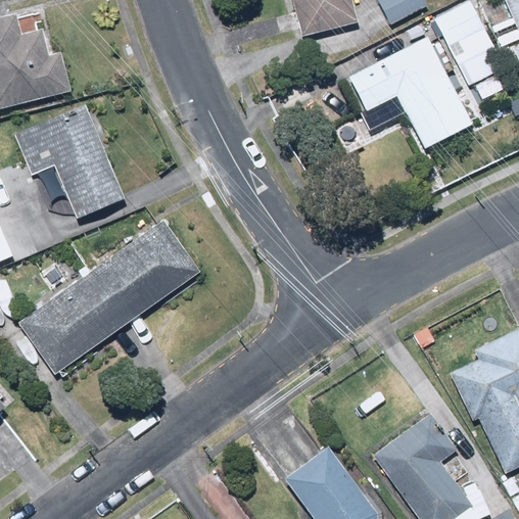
[(357,22),(351,0),(292,0),(300,35),(357,22)]
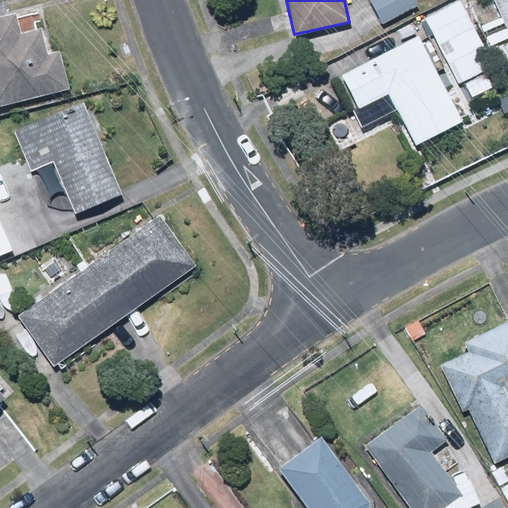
[(418,7),(414,0),(372,0),(384,23),(418,7)]
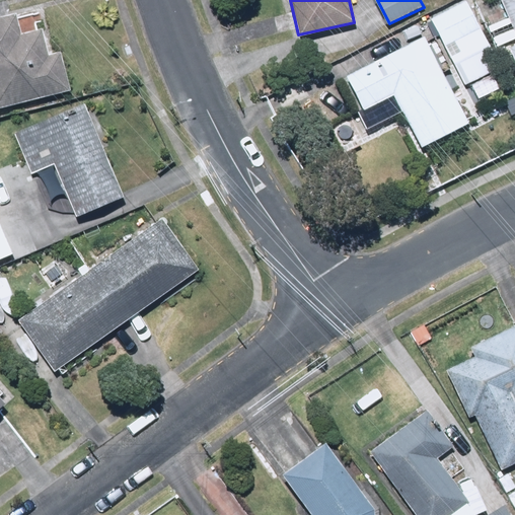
[(502,67),(467,0),(464,0),(431,18),(466,86),(502,67)]
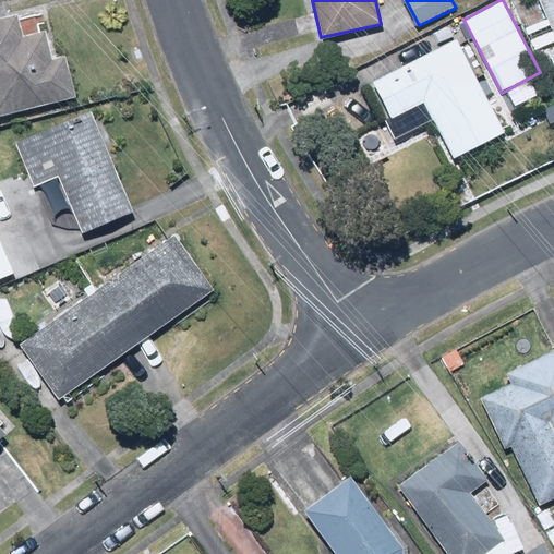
[(548,15),(525,25),(536,49),(543,45),(553,67),(553,0),(540,0),(548,15)]
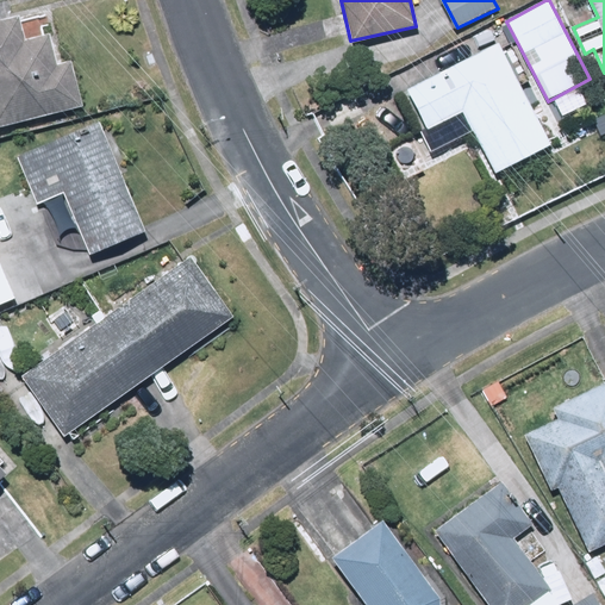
[(18,14),(0,19),(0,123),(83,101),(73,60),(58,63),(50,32),(24,39),(18,14)]
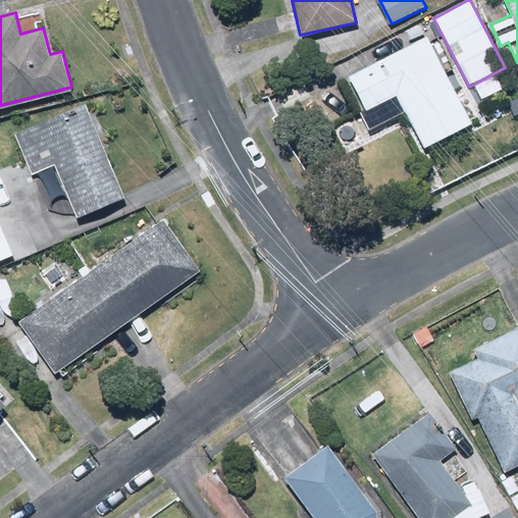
[(473,123),(428,38),(346,78),(362,110),(396,95),(421,148),(473,123)]
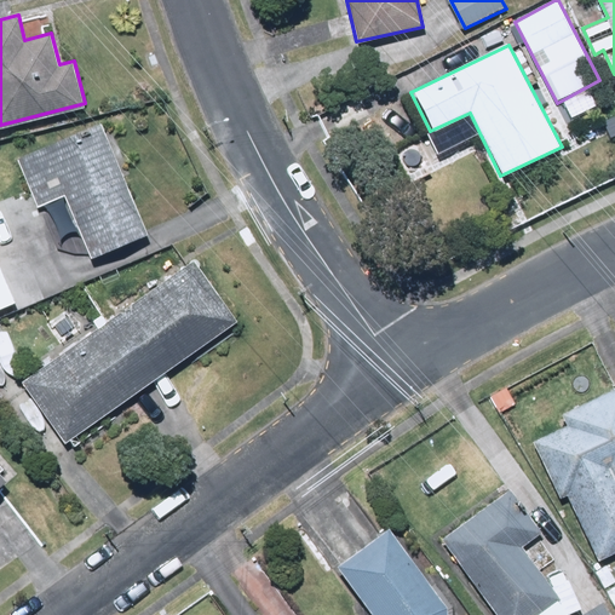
[(148,235),(102,124),(19,156),(38,203),(42,202),(55,235),(76,226),(88,258),(148,235)]
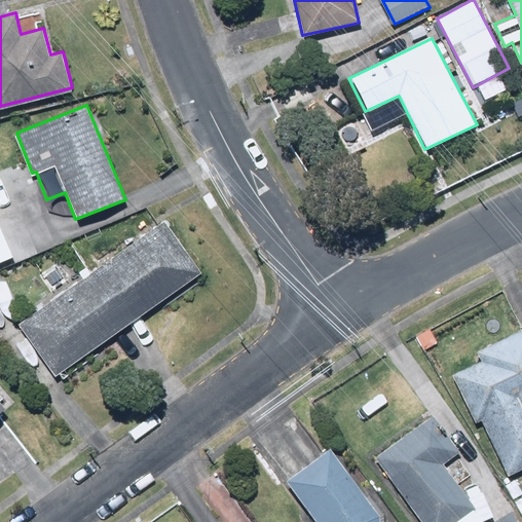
[(201,275),(157,218),(22,322),(62,373),(201,275)]
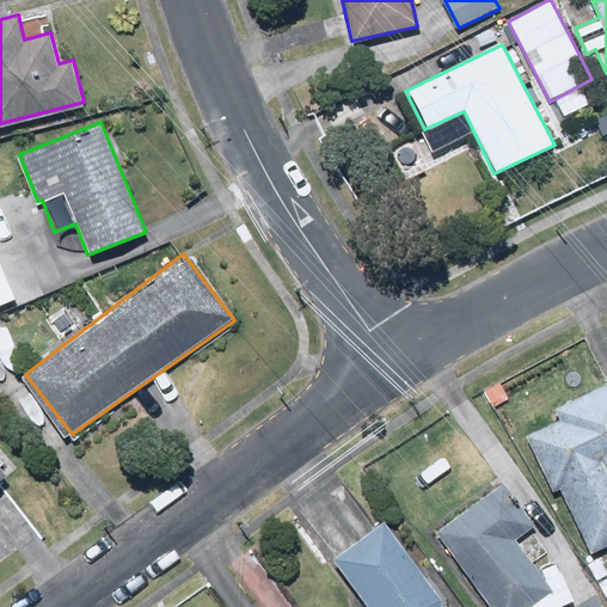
[(0,256),(0,306),(19,299),(0,256)]
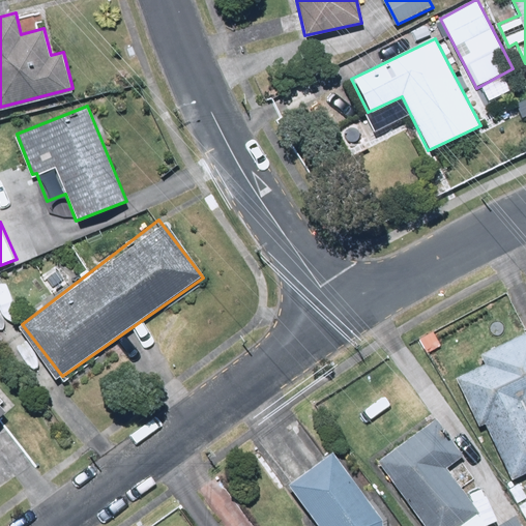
[(486,363),(456,377),(478,426),(484,424),(509,479),(525,472),(525,331),(480,353),(486,363)]
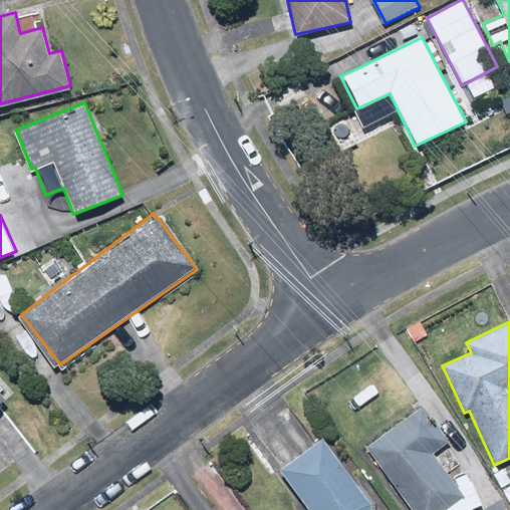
[(451,438),(425,403),(364,447),(412,509),(445,509),(466,495),(433,451),(451,438)]
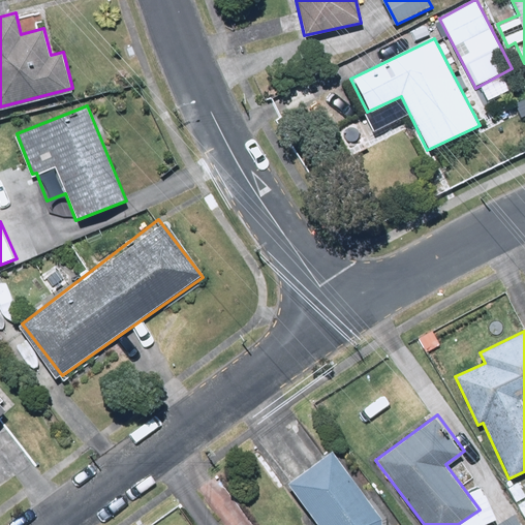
[(380,524),(380,521),(330,451),(286,484),(316,524),(380,524)]
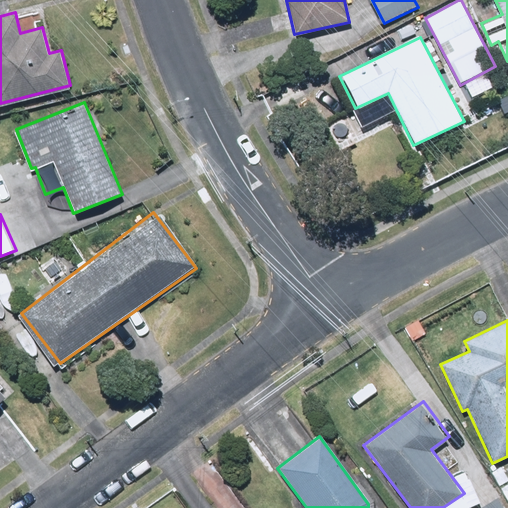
[(507,505),(501,494),(475,507),(507,507),(507,505)]
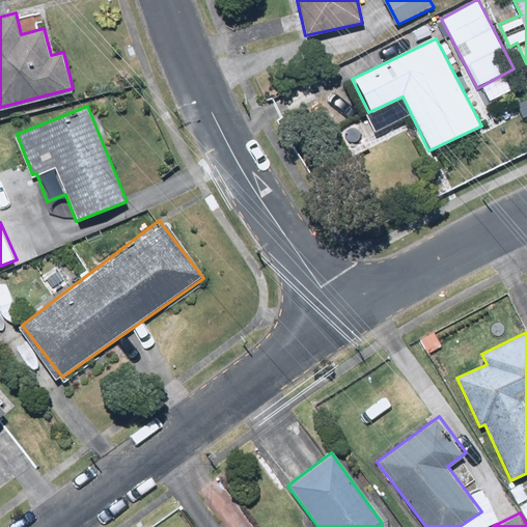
All buildings are outlined.
